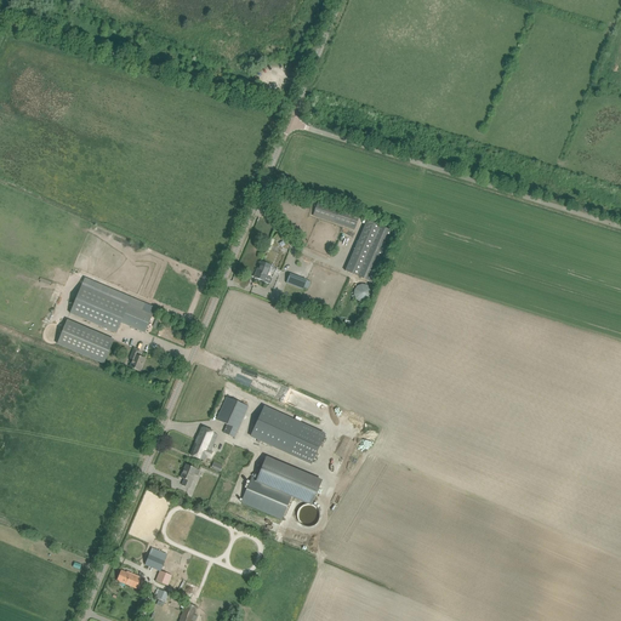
[(313,215),(354,228),(359,215),(318,201),(313,215)]
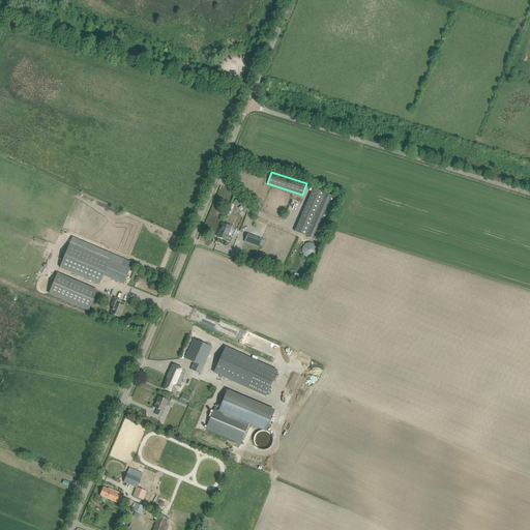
[(294,231),(319,241),(337,198),(314,187),(294,231)]
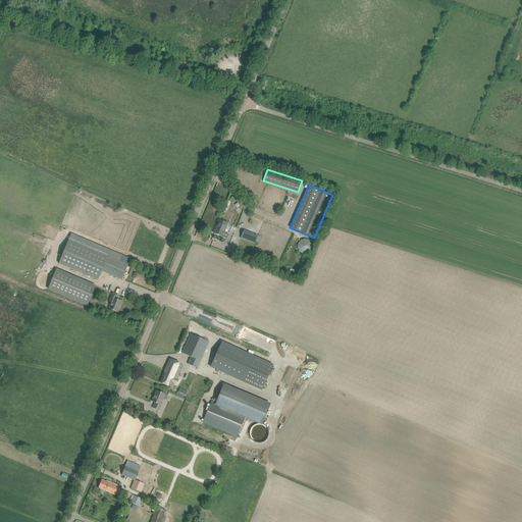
[(219,220),(214,233),(222,237),(227,223),(219,220)]
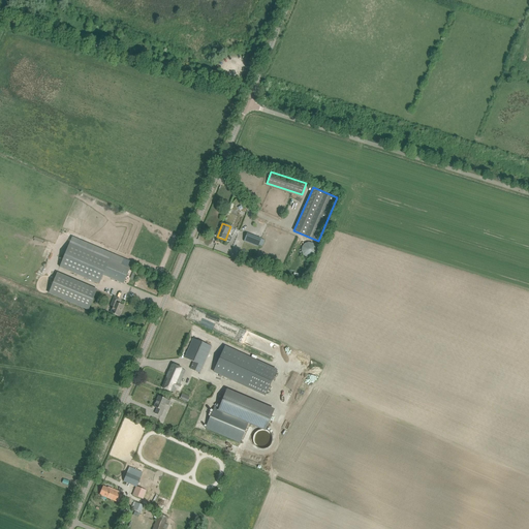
[(244,241),(258,246),(258,244),(260,239),(261,238),(247,232),(244,241)]
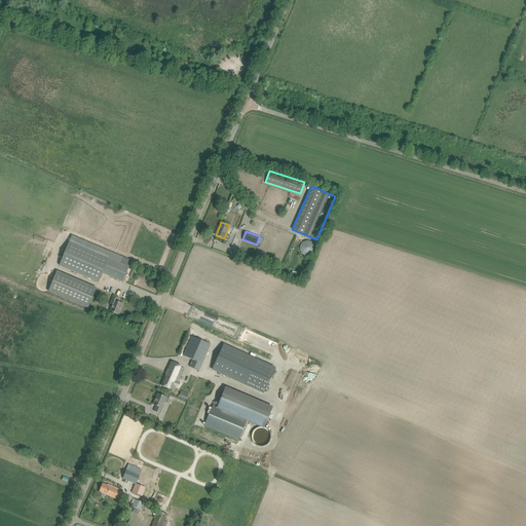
[(300,250),(301,253),(304,256),(308,256),(312,255),(314,252),(315,248),(313,243),(310,241),(306,240),(303,242),(300,246),(300,250)]
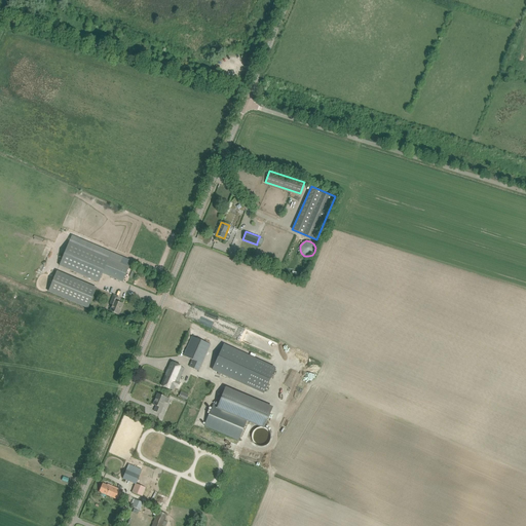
[(128,267),(69,241),(60,266),(99,283),(102,273),(122,283),(128,267)]
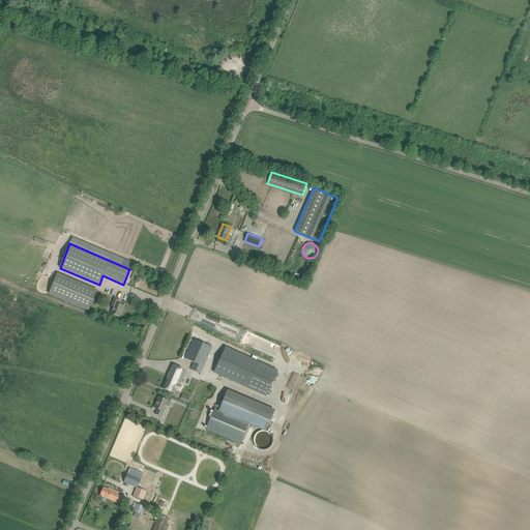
[(96,290),(57,273),(49,294),(88,311),(96,290)]
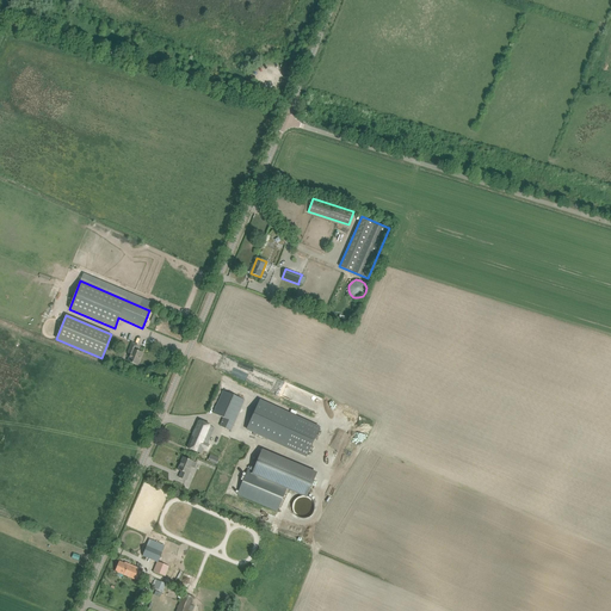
[(131,351),(128,360),(137,365),(142,353),(135,350),(137,345),(133,343),(129,350),(131,351)]
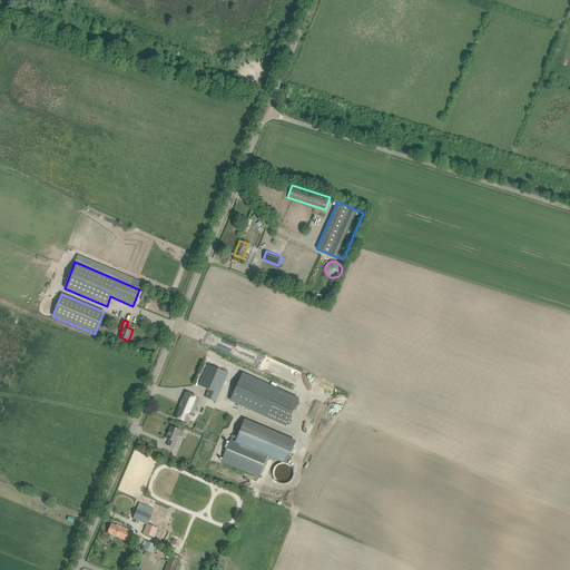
[(208,390),(205,397),(215,402),(227,373),(208,365),(199,385),(208,390)]
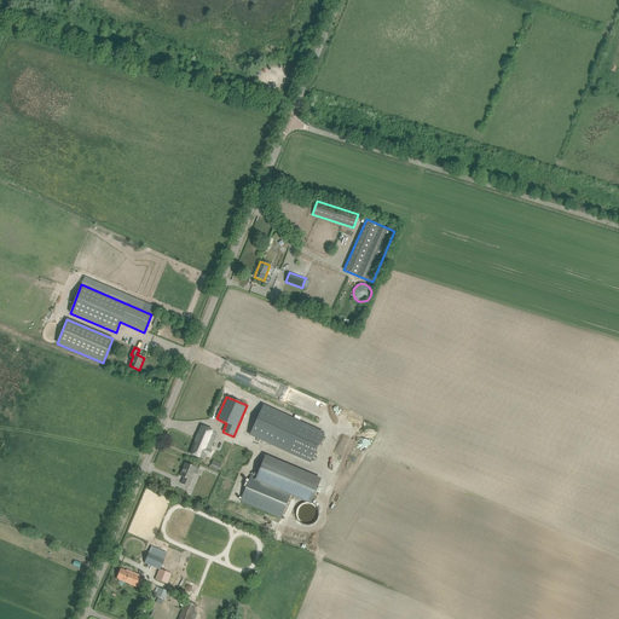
[(264,405),(250,434),(311,462),(324,433),(264,405)]
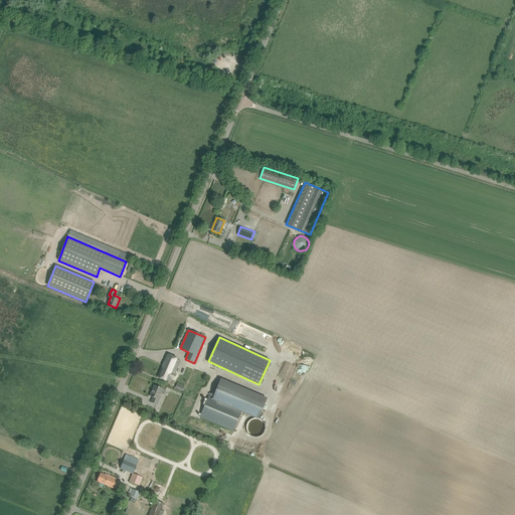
[(158,377),(163,379),(169,382),(173,374),(174,374),(180,361),(167,355),(158,377)]
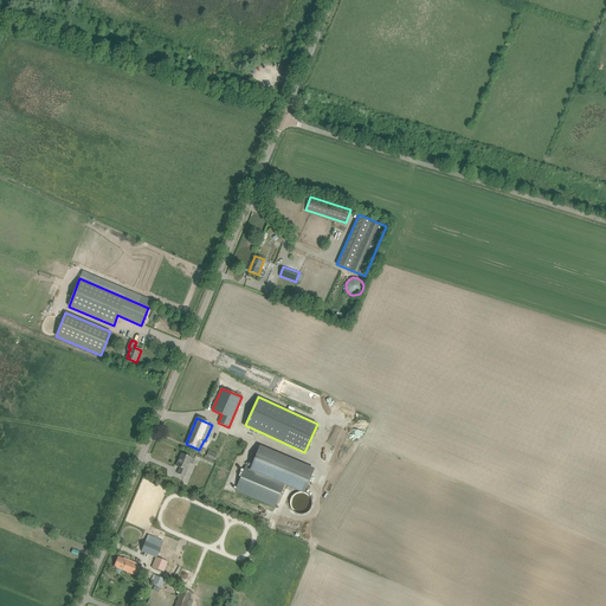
[(310,481),(315,470),(259,446),(255,458),(251,468),(246,466),(236,490),(276,507),(285,483),(305,491),(310,481)]
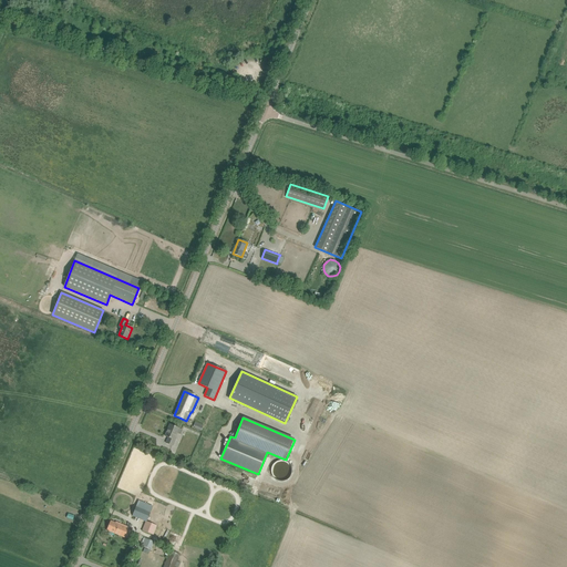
[(200,430),(204,424),(195,421),(193,426),(200,430)]
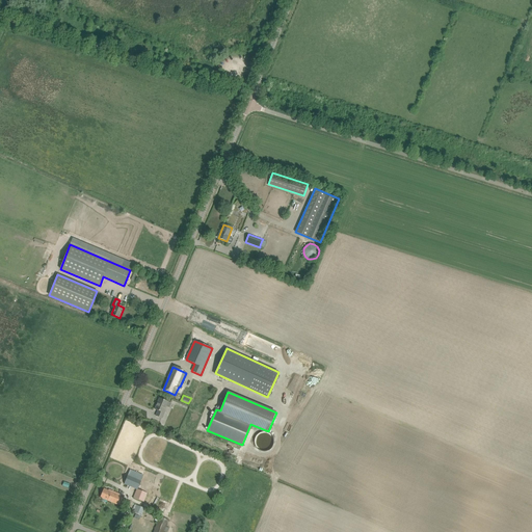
[(158,410),(156,416),(162,419),(165,410),(164,409),(166,406),(169,407),(170,403),(160,398),(155,409),(158,410)]
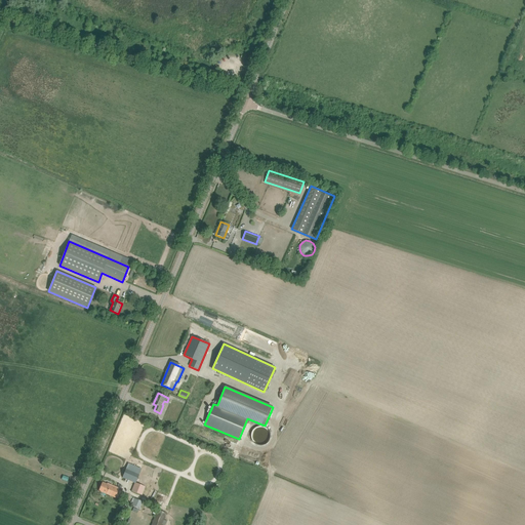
[(258,445),(259,445),(260,445),(261,445),(263,445),(264,445),(265,444),(266,444),(267,443),(268,443),(268,442),(269,441),(270,440),(270,439),(270,438),(270,437),(270,436),(270,435),(270,434),(270,433),(270,432),(269,431),(268,430),(268,429),(267,429),(266,428),(265,428),(264,427),(263,427),(261,427),(260,427),(259,427),(258,427),(257,427),(256,428),(255,428),(254,429),(253,430),(253,431),(252,431),(252,432),(251,433),(251,434),(251,435),(251,436),(251,437),(251,438),(251,439),(252,440),(252,441),(253,441),(253,442),(254,443),(255,444),(256,444),(257,445),(258,445)]
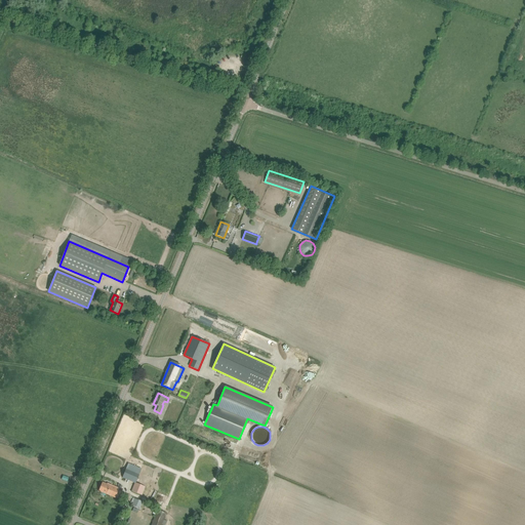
[(131,491),(142,495),(145,486),(136,482),(142,470),(128,463),(122,478),(135,483),(131,491)]
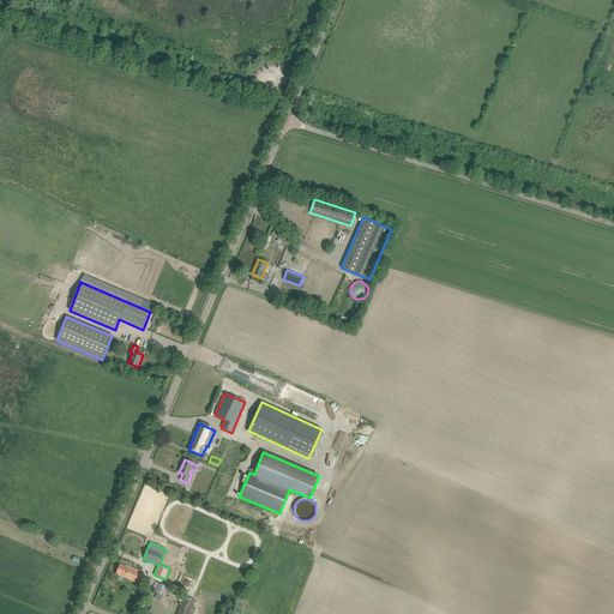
[(115,575),(136,582),(139,571),(126,565),(125,566),(120,564),(115,575)]
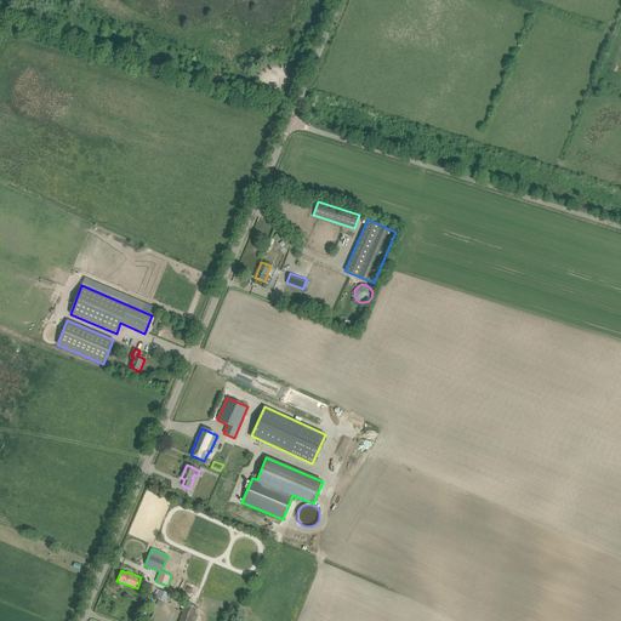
[(165,600),(169,593),(160,590),(157,597),(165,600)]
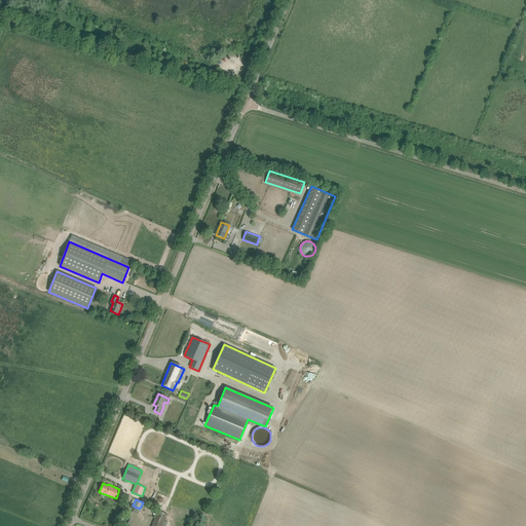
[(151,525),(161,525),(166,514),(158,511),(151,525)]
